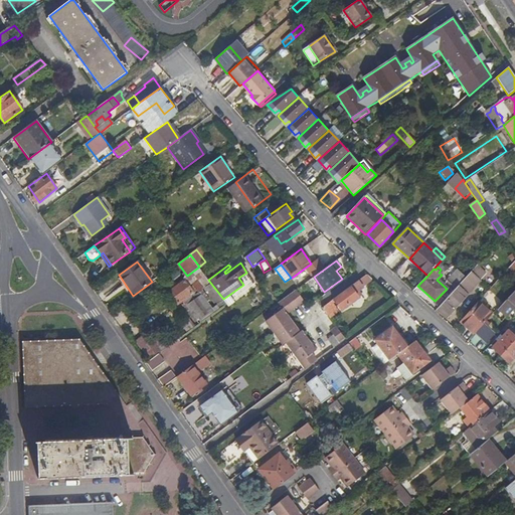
[(485,276),(481,271),(479,273),(474,269),(436,310),(446,318),(485,276)]
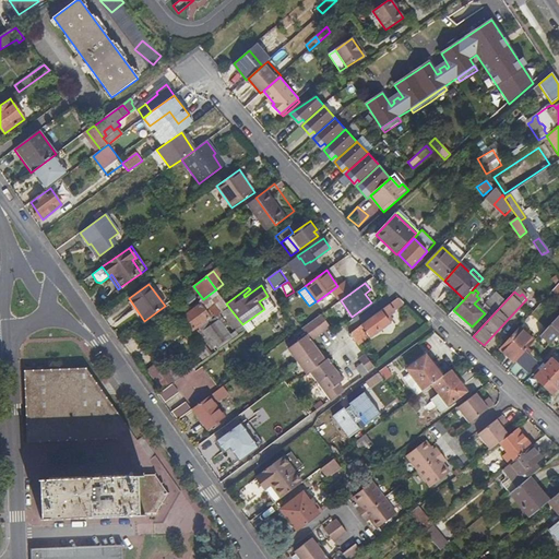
[(485,306),(494,313),(504,301),(496,294),(485,306)]
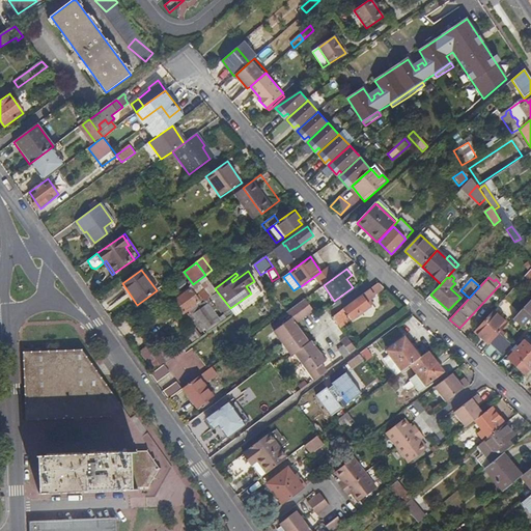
[(353,319),(366,310),(369,308),(374,304),(371,299),(384,289),(378,283),(342,310),(344,313),(346,311),(353,319)]
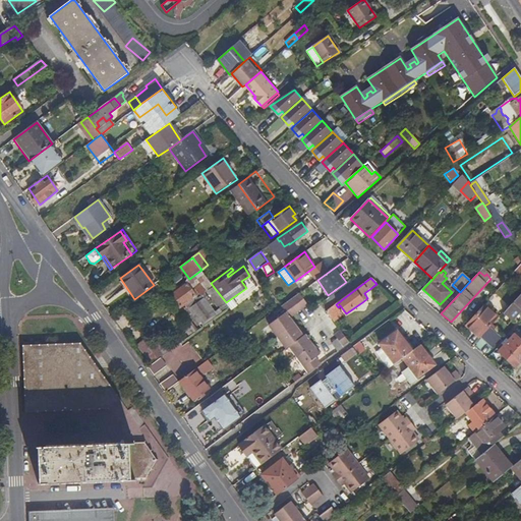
[(187,306),(198,298),(187,283),(172,294),(181,306),(185,303),(187,306)]
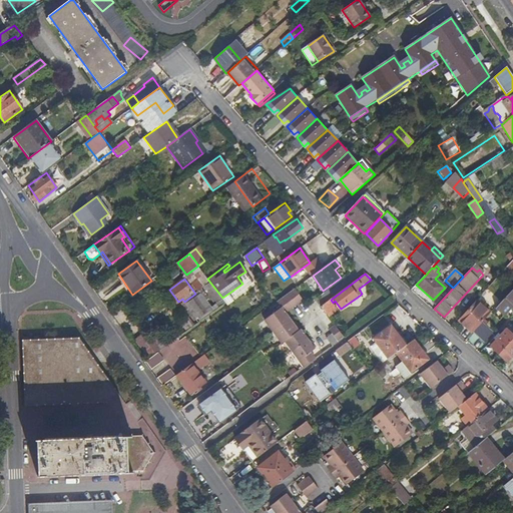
[(212,288),(207,291),(215,303),(220,300),(212,288)]
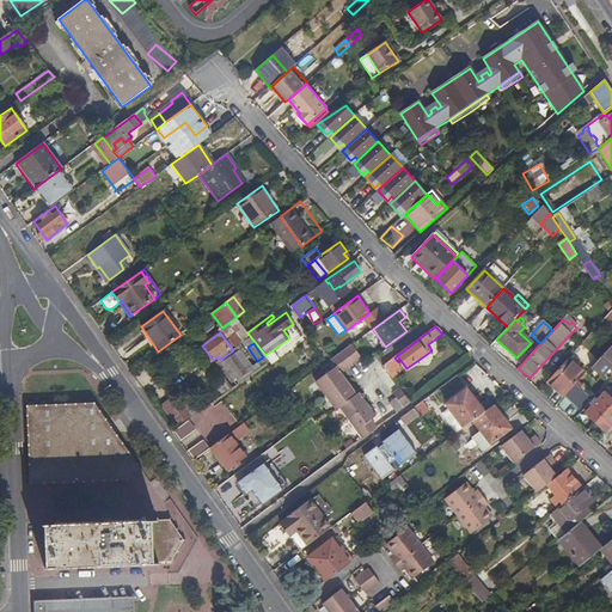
[(352,344),(344,350),(354,363),(361,357),(352,344)]
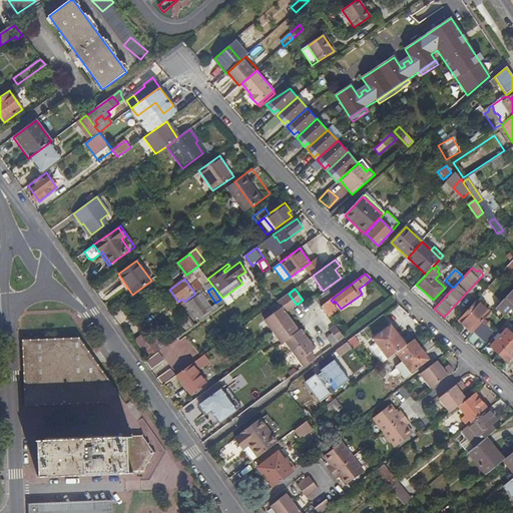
[(512,289),(501,302),(503,304),(509,310),(512,305),(512,289)]
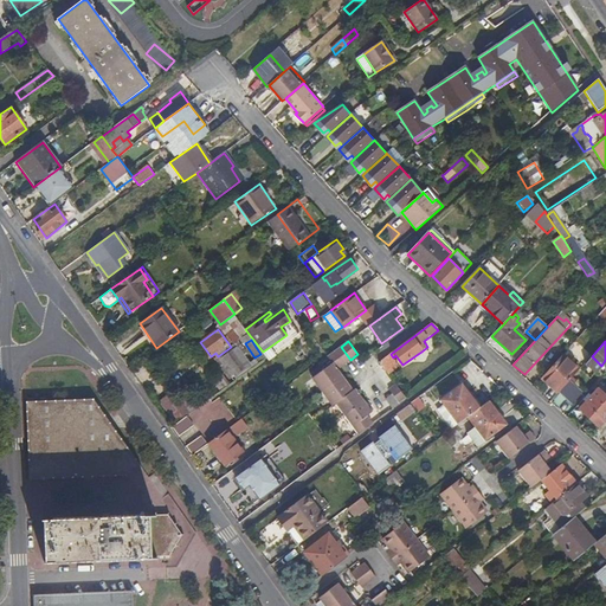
[(231,347),(218,356),(233,376),(251,363),(236,343),(231,347)]
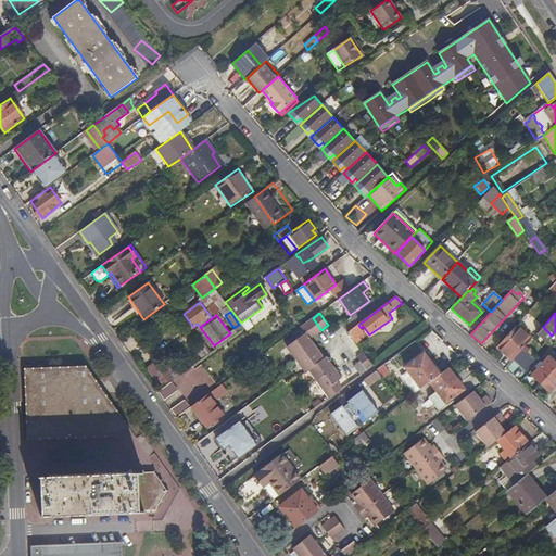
[(313,318),(300,327),(304,333),(287,346),(295,359),(315,345),(311,339),(321,330),(313,318)]
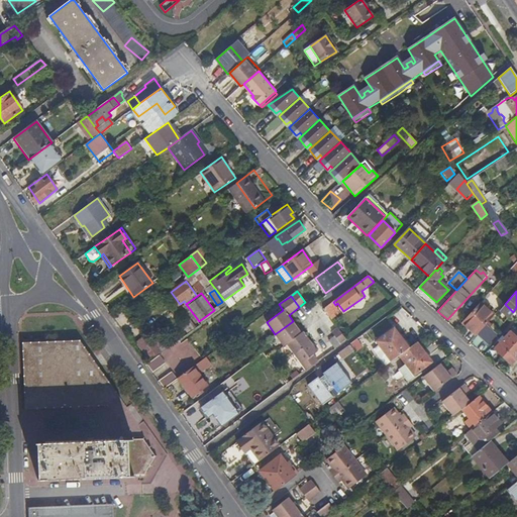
[(337,311),(331,303),(324,309),(332,320),(337,315),(336,313),(337,311)]
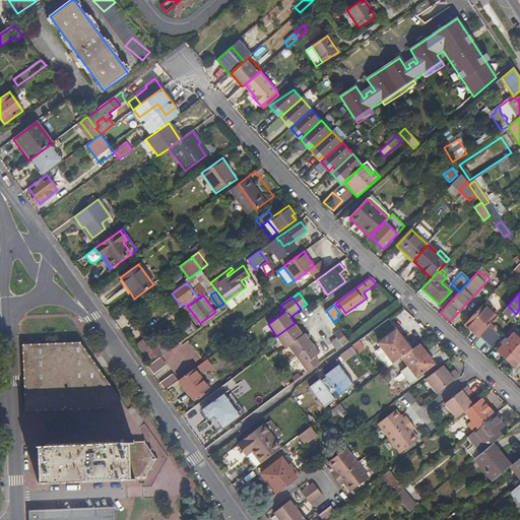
[(482,305),(465,325),(478,338),(479,337),(488,328),(497,318),(482,305)]
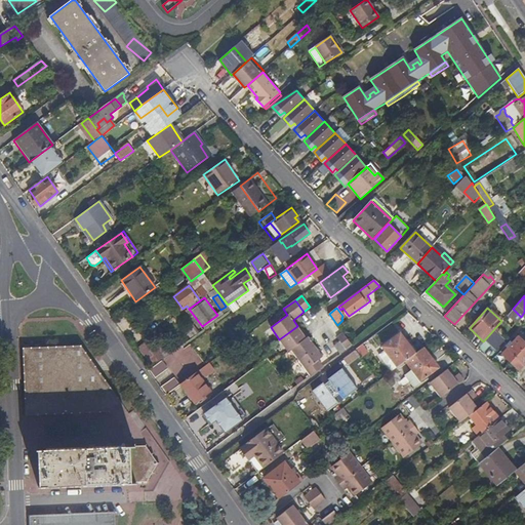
[(516,322),(521,317),(515,311),(510,316),(516,322)]
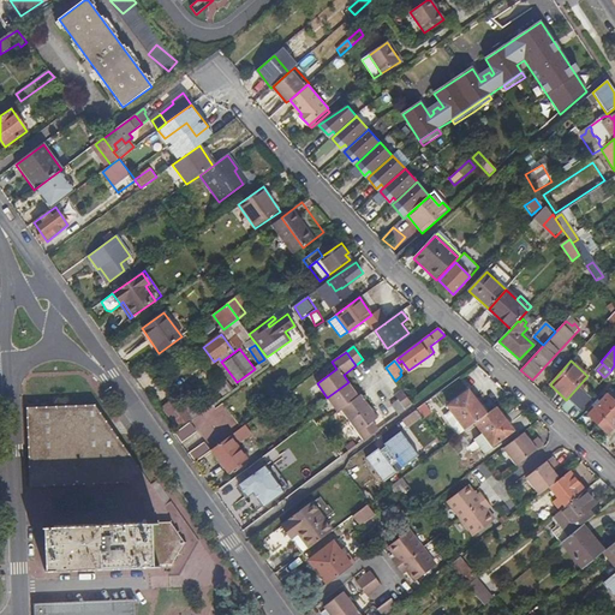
[(340,410),(359,396),(348,382),(327,398),(336,412),(340,410)]
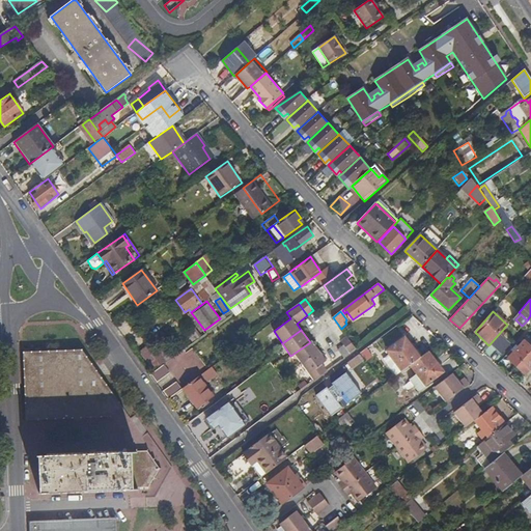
[(509,345),(498,335),(490,344),(501,355),(509,345)]
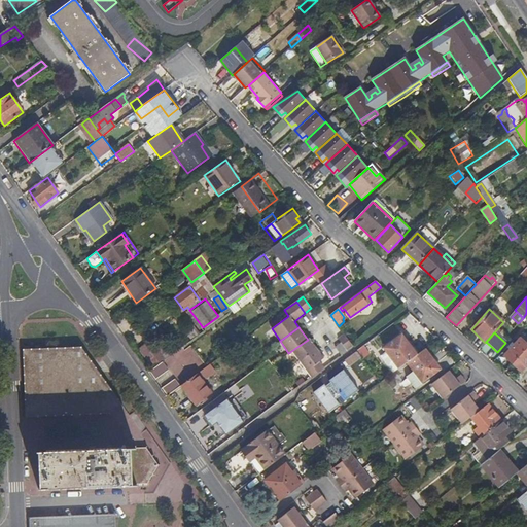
[(340,341),(342,343),(347,351),(353,347),(346,336),(340,341)]
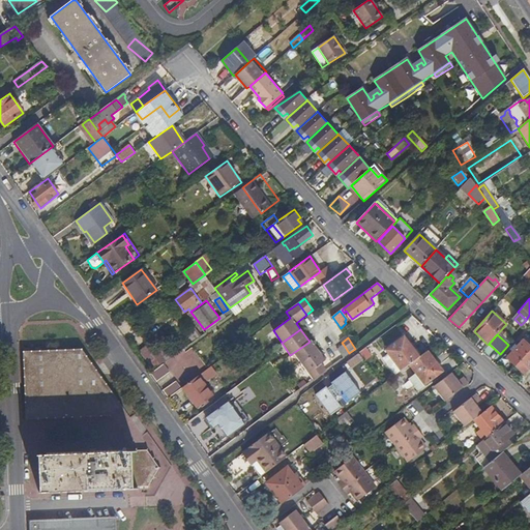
[(386,351),(401,371),(408,365),(419,357),(404,337),(386,351)]
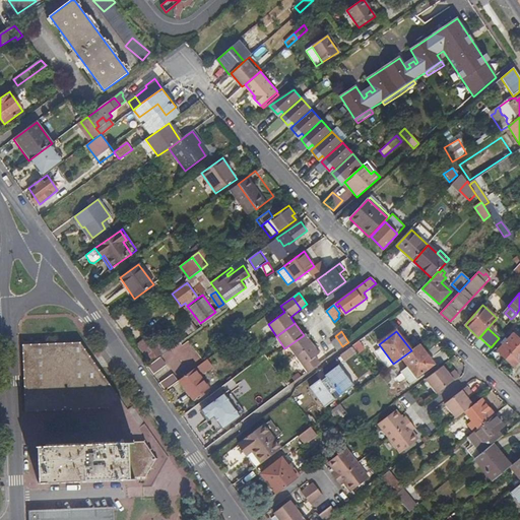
[(305,334),(304,335),(287,346),(295,356),(312,343),(305,334)]
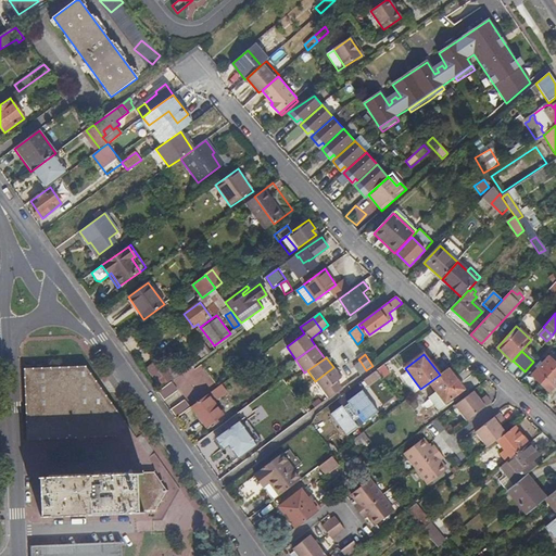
[(547,358),(542,364),(536,370),(531,377),(541,384),(555,367),(555,365),(550,358),(547,358)]
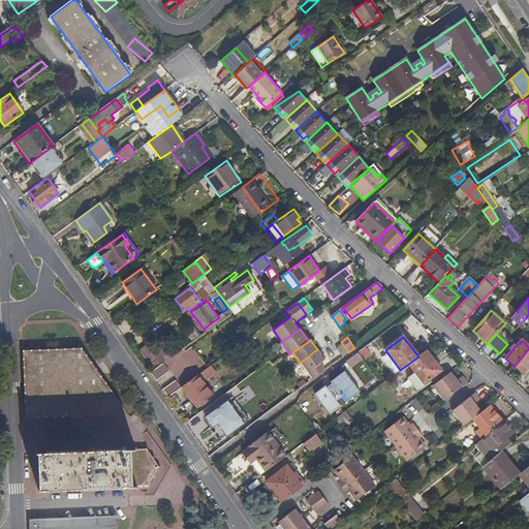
[(338,348),(343,356),(348,352),(343,344),(338,348)]
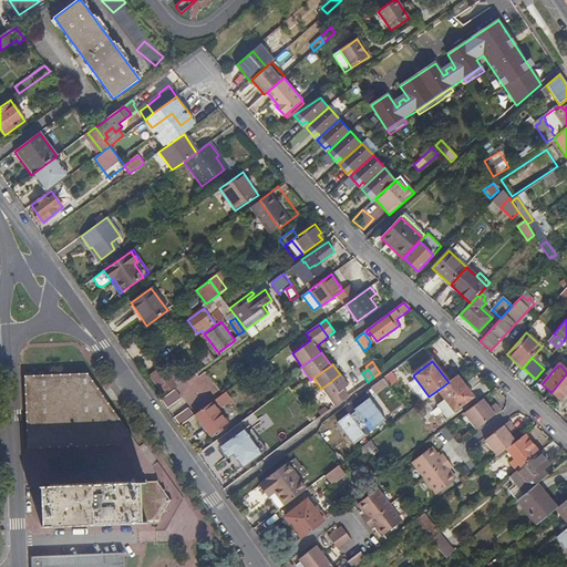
[(209,393),(217,388),(206,371),(197,377),(209,393)]
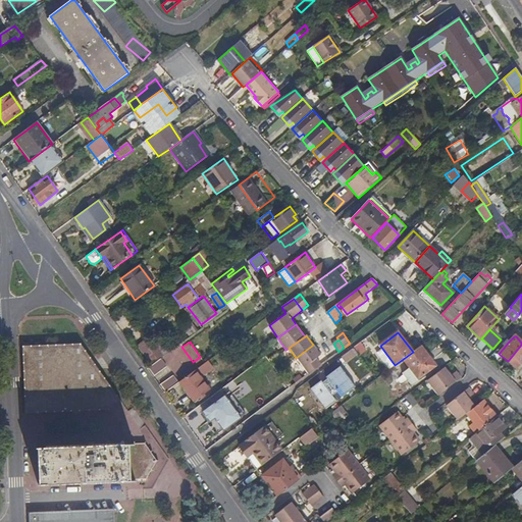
[(367,351),(361,343),(354,348),(360,356),(367,351)]
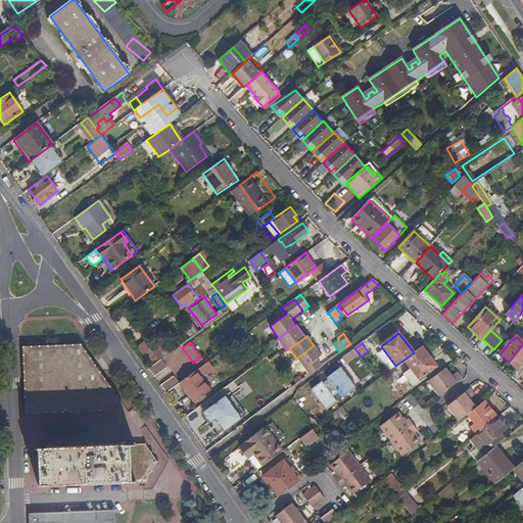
[(24,347),(26,414),(53,413),(113,411),(123,403),(111,387),(88,353),(82,345),(74,345),(47,346),(24,347)]
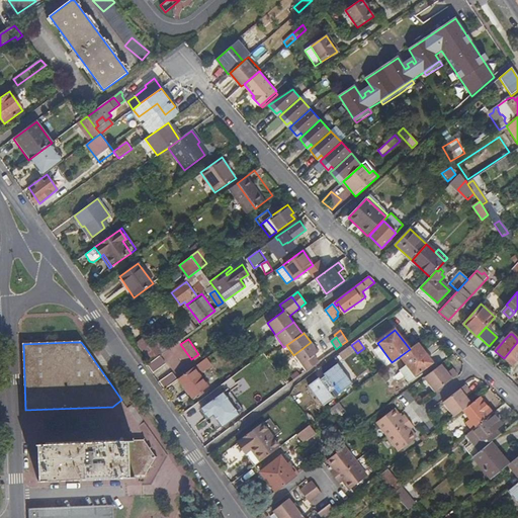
[(307,371),(318,362),(314,355),(318,352),(311,342),(293,355),(307,371)]
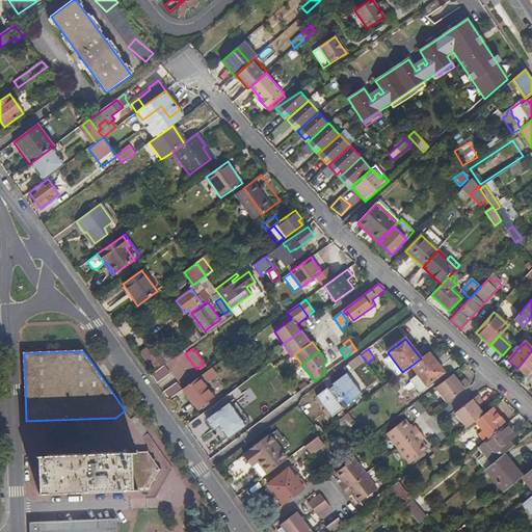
[(531,351),(517,368),(526,376),(531,368),(531,351)]
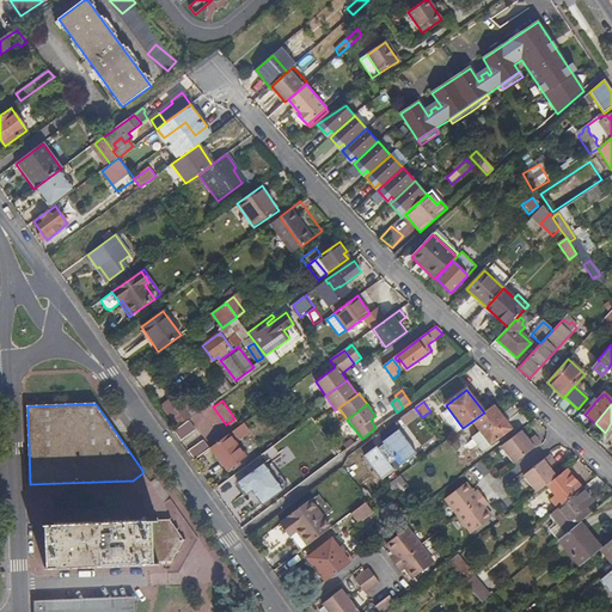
[(510,429),(493,405),(484,412),(471,422),(479,432),(471,438),(481,451),(489,445),(490,446),(510,429)]
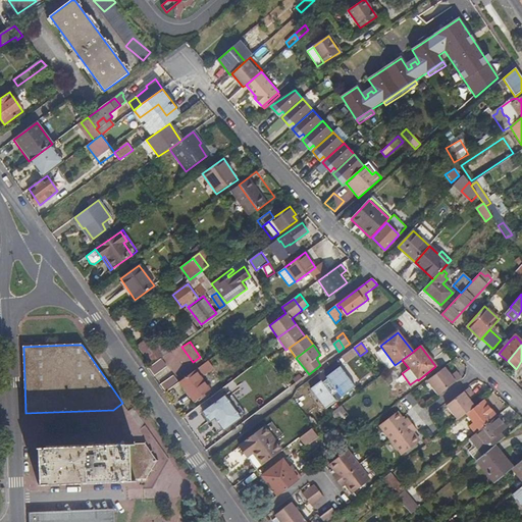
[(164,369),(158,360),(146,368),(152,377),(164,369)]
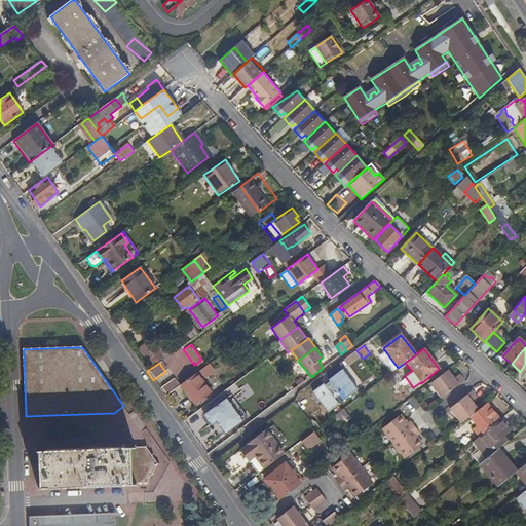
[(324,384),(313,390),(329,411),(338,405),(335,400),(340,395),(344,400),(357,390),(342,370),(330,380),(330,381),(324,385),(324,384)]
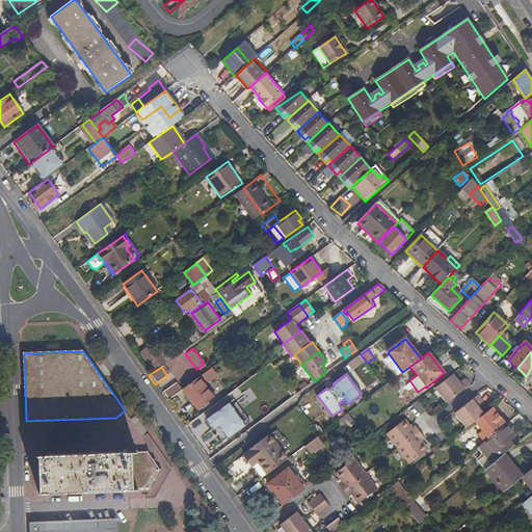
[(458,383),(452,375),(434,389),(446,404),(469,386),(463,379),(458,383)]
